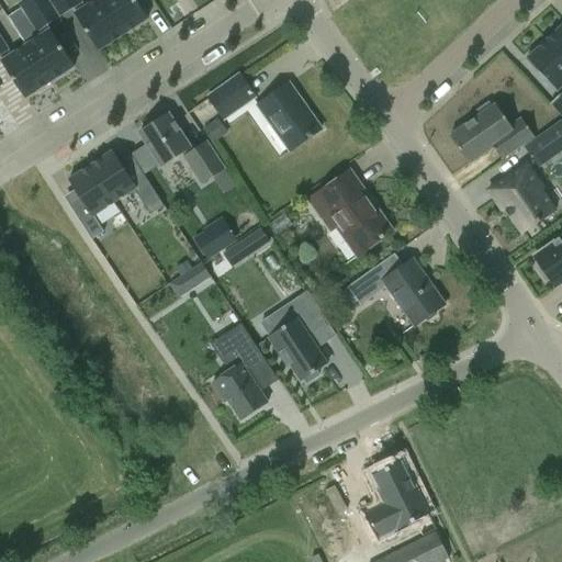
[(47,26),(59,19),(47,0),(30,0),(20,7),(40,37),(25,47),(49,83),(74,67),(47,26)]
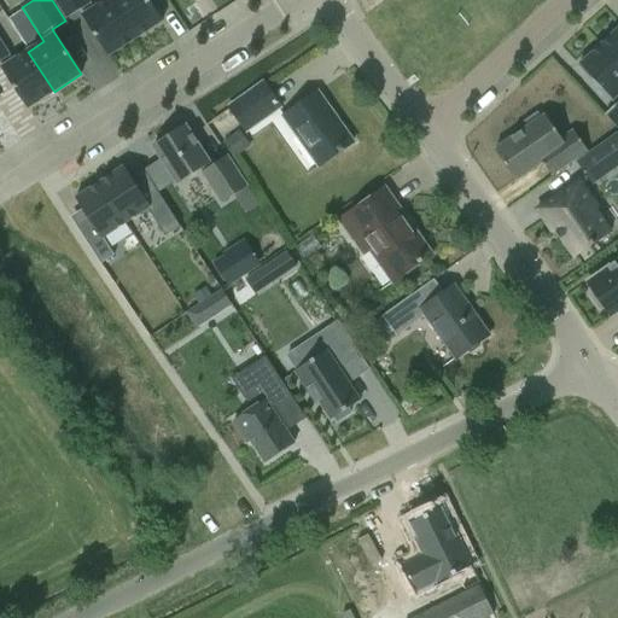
[(108,57),(135,40),(109,0),(106,0),(93,9),(87,0),(52,0),(65,21),(79,11),(108,57)]
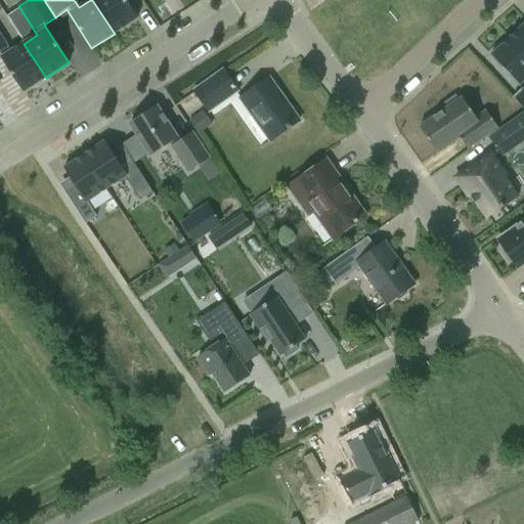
[(92,0),(115,34),(137,18),(125,0),(92,0)]
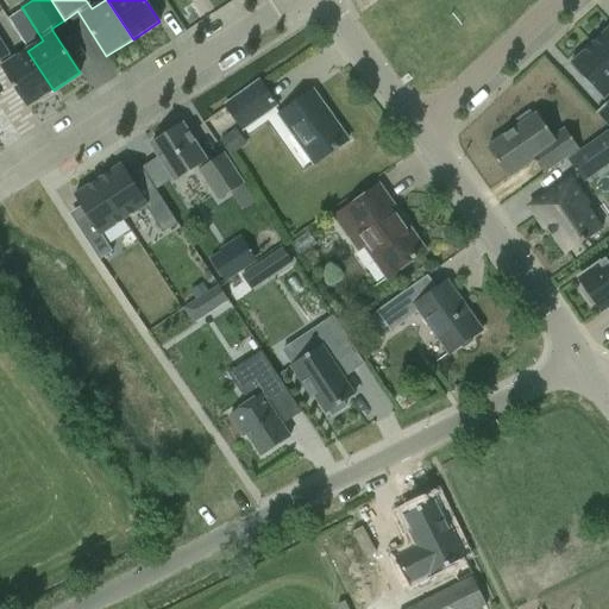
[(608,29),(591,46),(608,66),(608,29)]
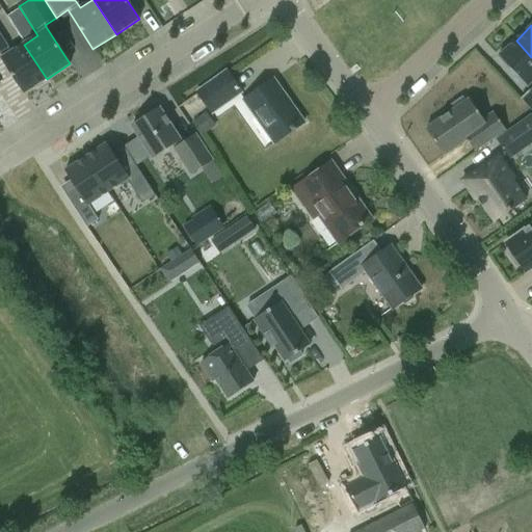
[(0,57),(23,95),(47,79),(24,45),(10,53),(0,36),(0,57)]
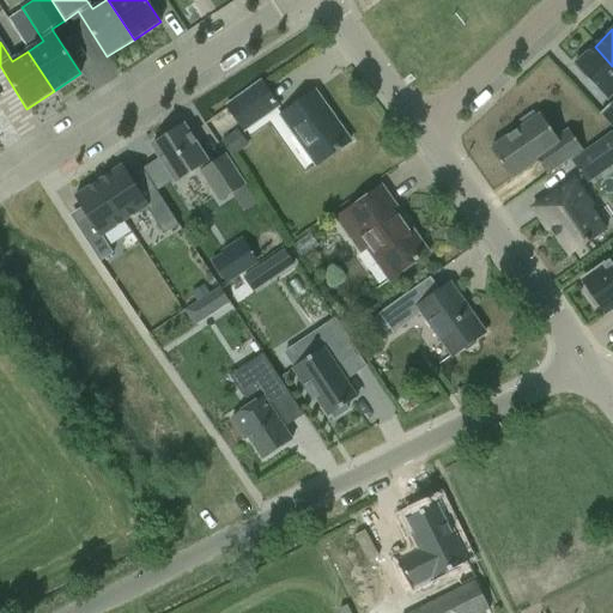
[(612,66),(595,47),(574,66),(610,105),(600,115),(612,129),(612,66)]
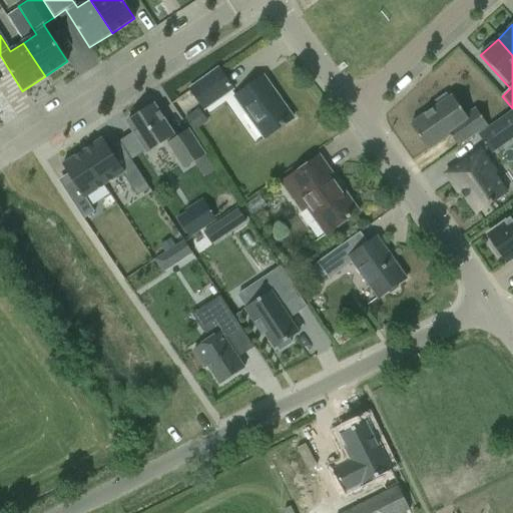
[(184,60),(169,65),(173,76),(188,71),(184,60)]
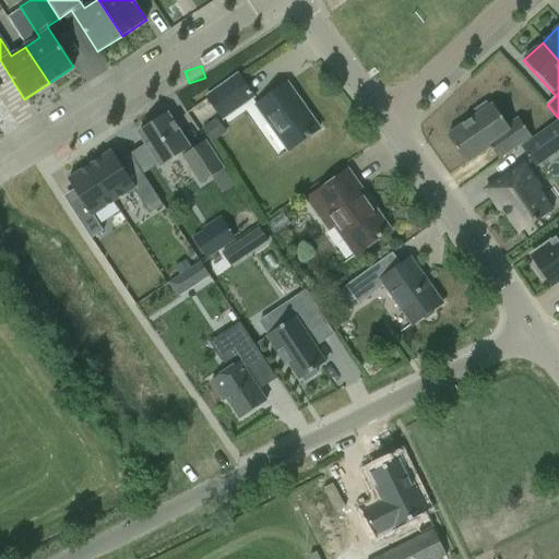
[(223,119),(253,98),(238,76),(207,98),(223,119)]
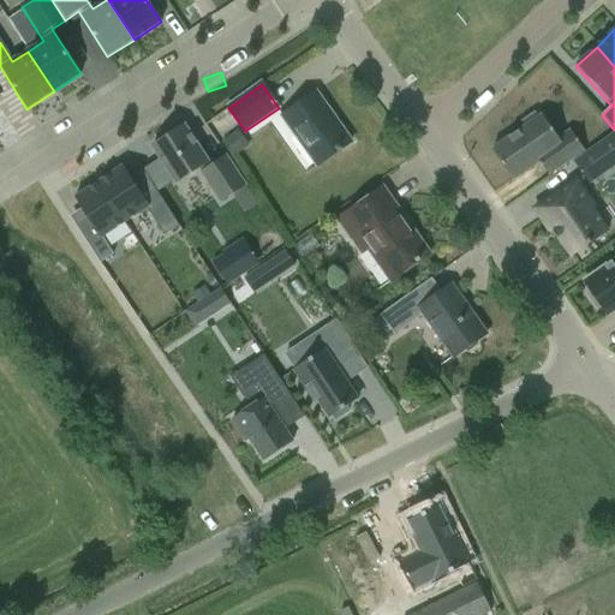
[(317,167),(332,157),(351,143),(335,121),(333,123),(326,113),(328,111),(316,93),(281,118),(317,167)]
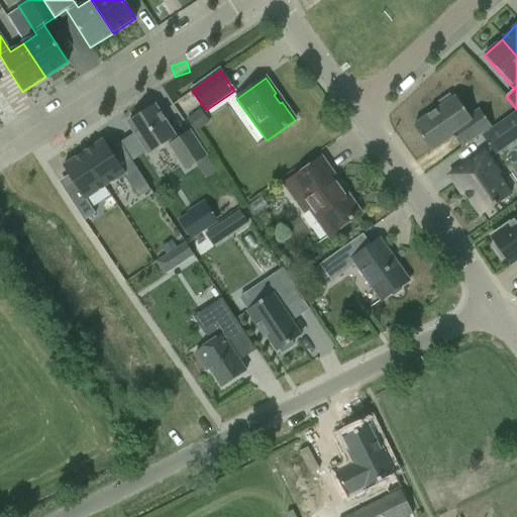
[(440,107),(414,126),(431,151),(453,136),(461,147),(491,127),(479,110),(470,117),(455,97),(452,99),(449,95),(437,103),(440,107)]
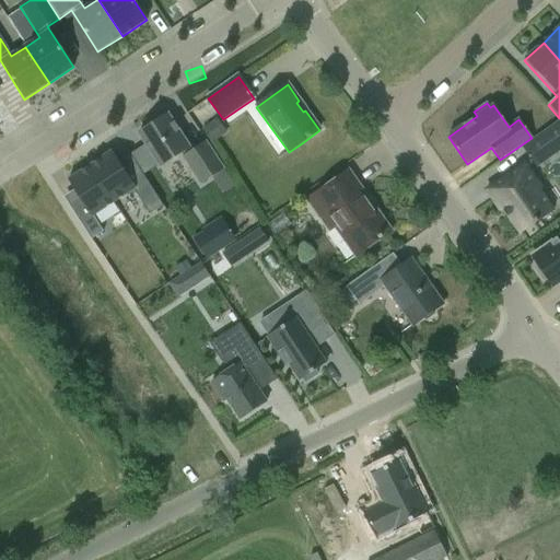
[(146,146),(130,155),(143,175),(159,165),(160,167),(178,155),(201,187),(212,179),(221,195),(235,186),(225,171),(206,141),(191,151),(189,148),(167,115),(139,135),(146,146)]
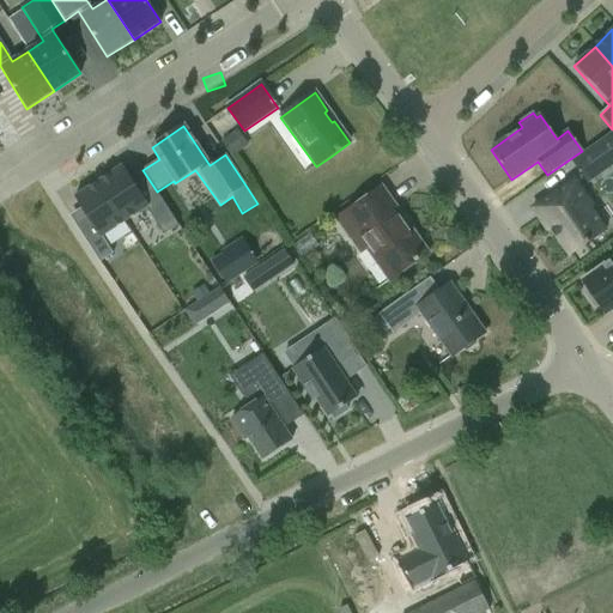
[(612,133),(571,162),(587,183),(612,164),(612,133)]
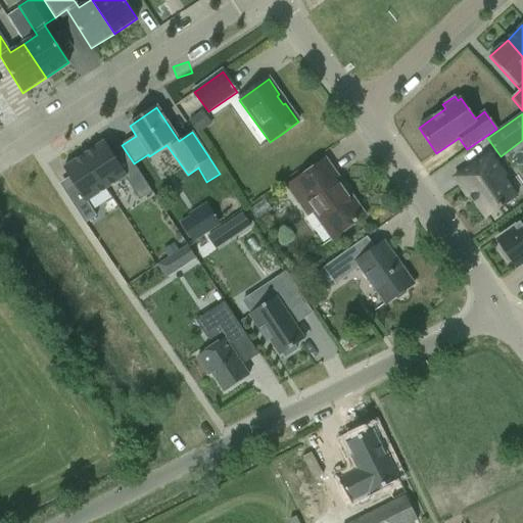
[(197,114),(188,121),(197,134),(204,129),(206,128),(197,114)]
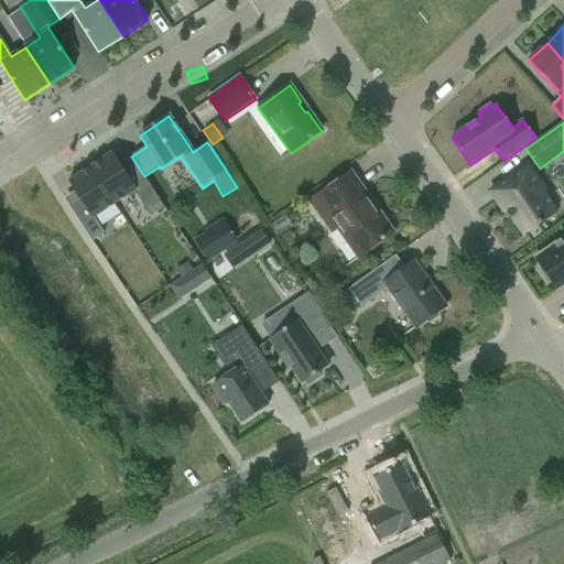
[(112,153),(90,167),(114,204),(134,191),(151,216),(163,208),(136,165),(126,172),(112,153)]
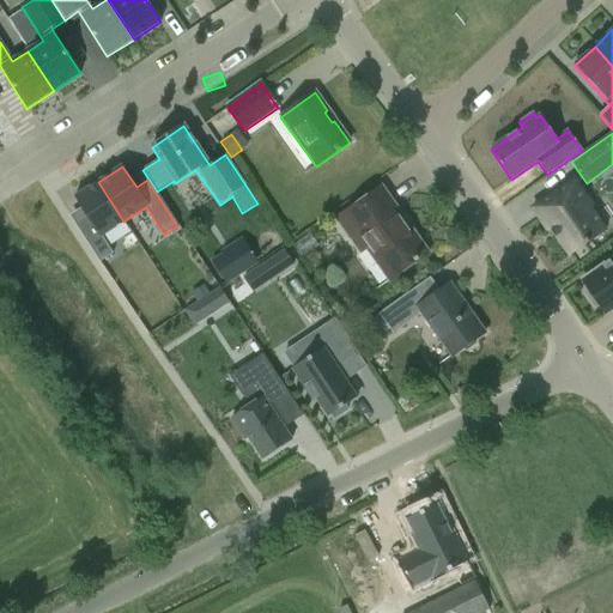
[(574,180),(533,208),(547,231),(551,229),(570,256),(605,231),(589,208),(593,206),(574,180)]
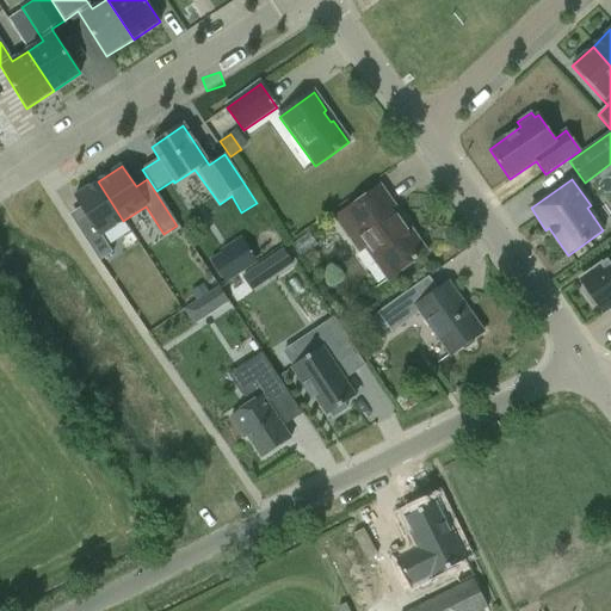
[(98,181),(74,197),(88,218),(76,226),(99,261),(112,253),(102,235),(123,221),(98,181)]
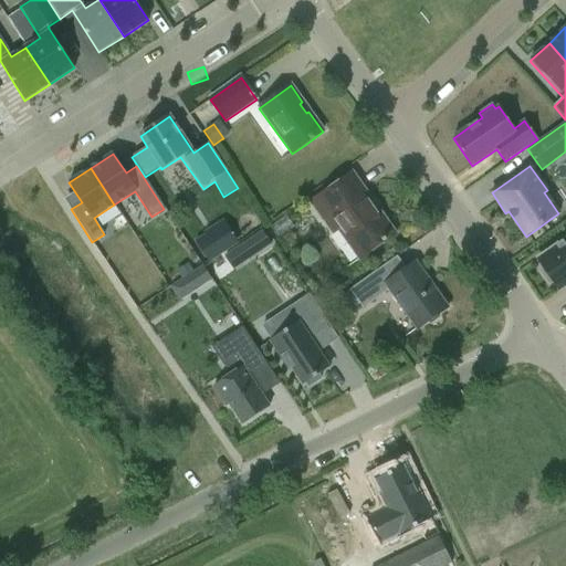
[(353,174),(334,186),(311,202),(324,221),(329,218),(346,242),(359,260),(392,237),(373,209),(376,207),(353,174)]
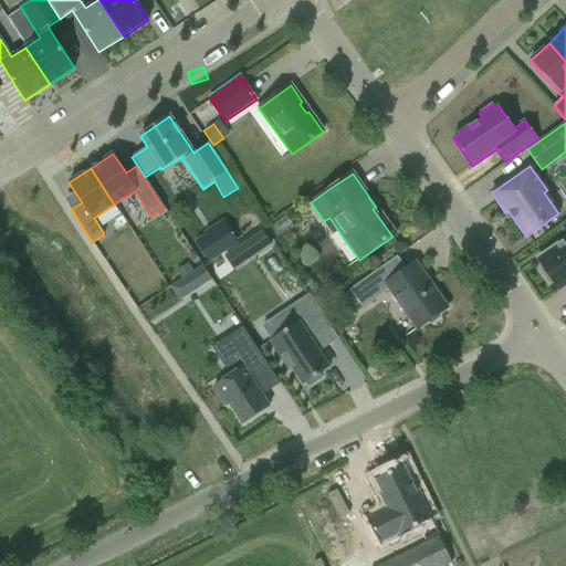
[(205,234),(194,242),(198,249),(208,263),(238,243),(228,229),(209,241),(205,234)]
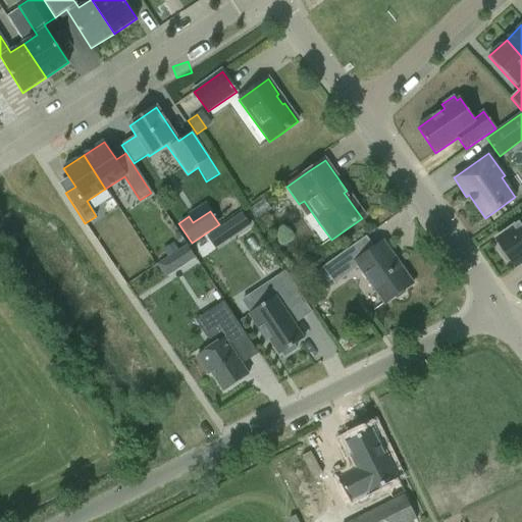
[(242,212),(229,219),(239,232),(250,224),(242,212)]
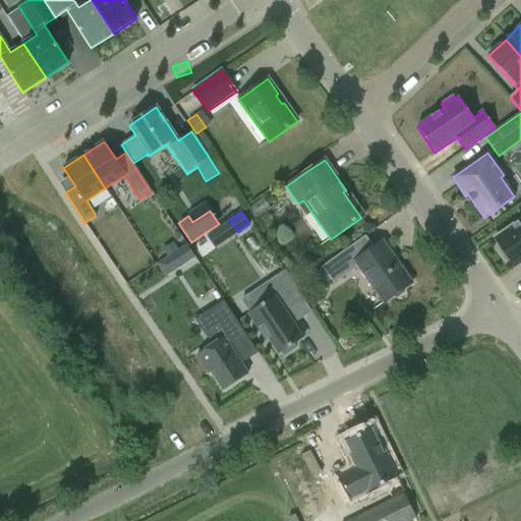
[(520,220),(495,239),(501,247),(498,249),(506,262),(509,259),(515,268),(520,263),(520,220)]
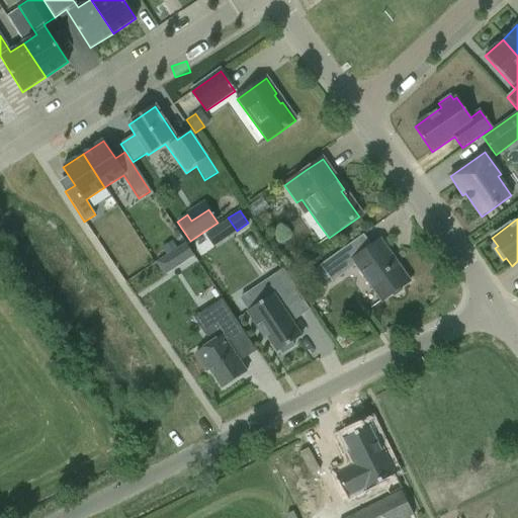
[(363,235),(347,247),(320,266),(329,278),(332,282),(356,266),(369,285),(381,303),(410,282),(397,263),(395,264),(390,257),(392,256),(380,240),(371,247),(363,235)]
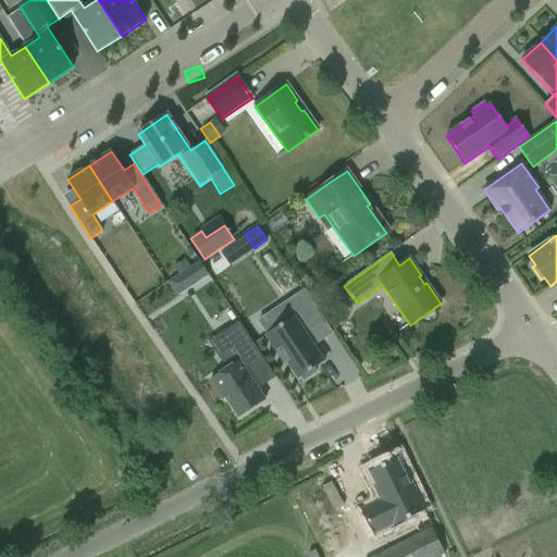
[(185,260),(174,267),(180,274),(189,268),(185,260)]
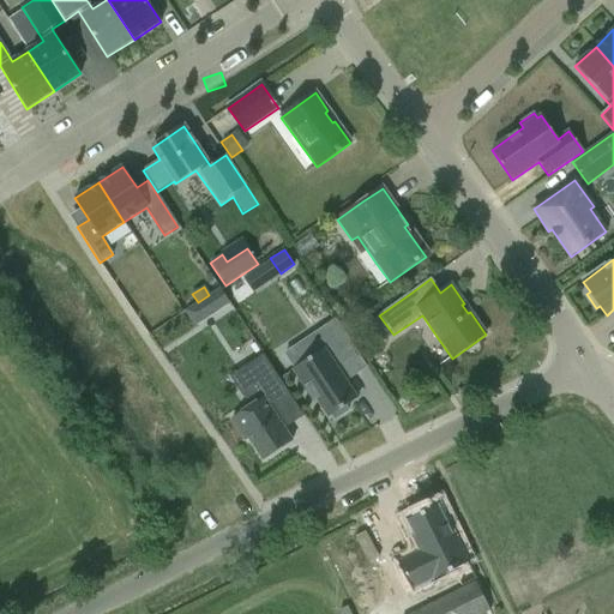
[(221,289),(203,301),(212,315),(230,304),(221,289)]
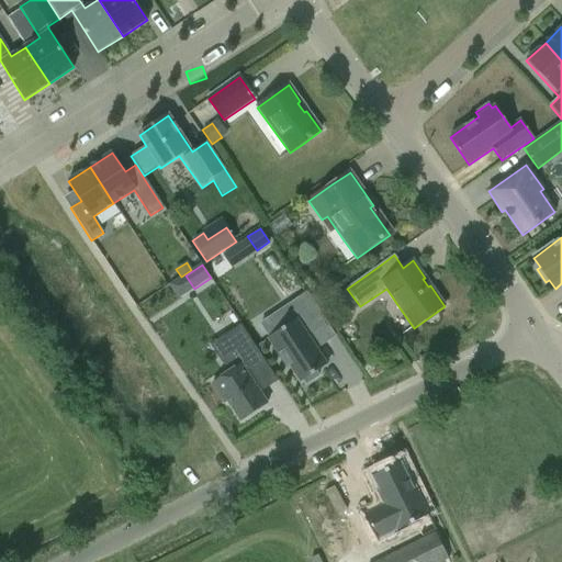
[(347,289),(337,295),(347,308),(357,302),(347,289)]
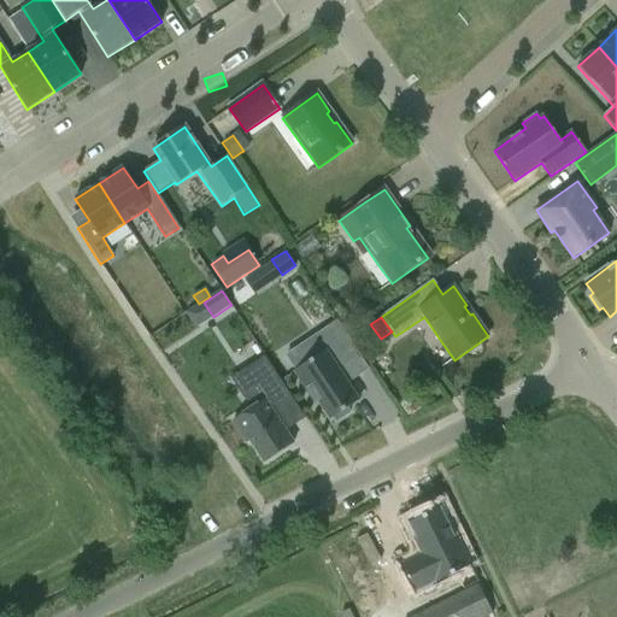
[(318,400),(330,418),(334,416),(336,421),(347,412),(345,409),(357,400),(336,370),(358,356),(336,323),(313,339),(323,354),(295,372),(315,403),(318,400)]
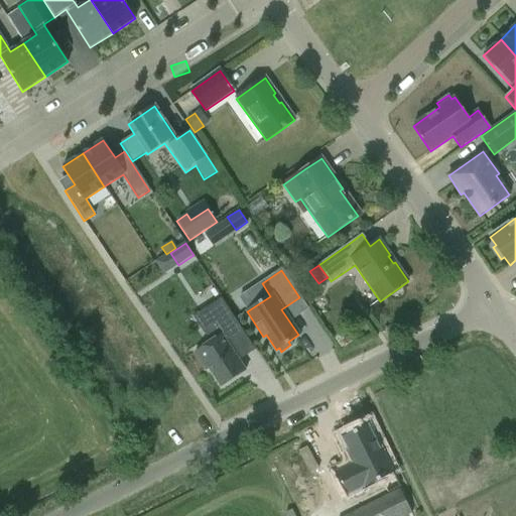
[(241,328),(219,294),(203,305),(219,331),(192,348),(205,367),(208,365),(220,383),(243,368),(224,339),(241,328)]
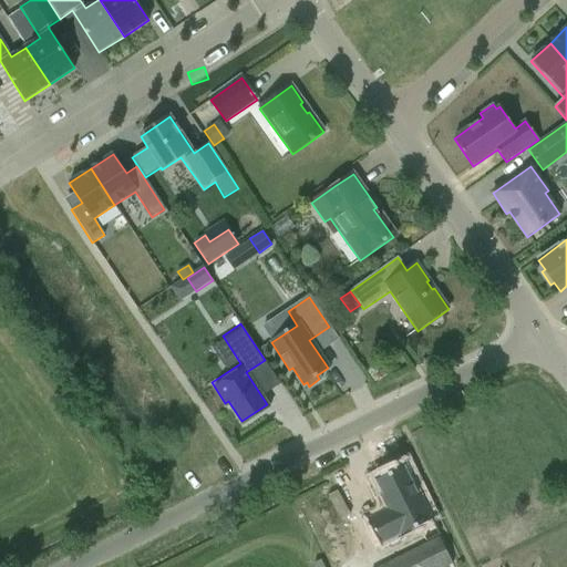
[(394,512),(403,507),(412,525),(429,517),(404,467),(379,480),(394,512)]
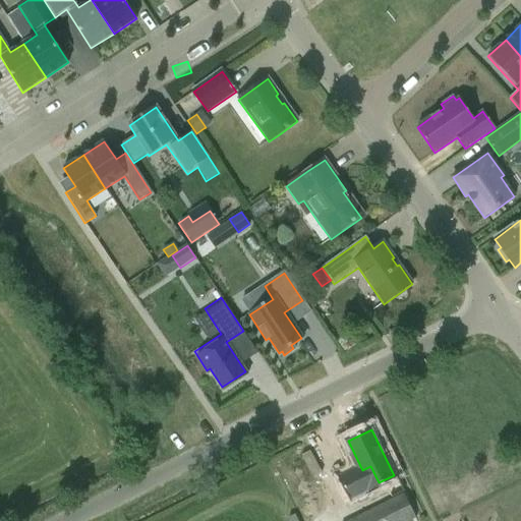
[(406,520),(414,517),(403,495),(350,520),(406,520)]
